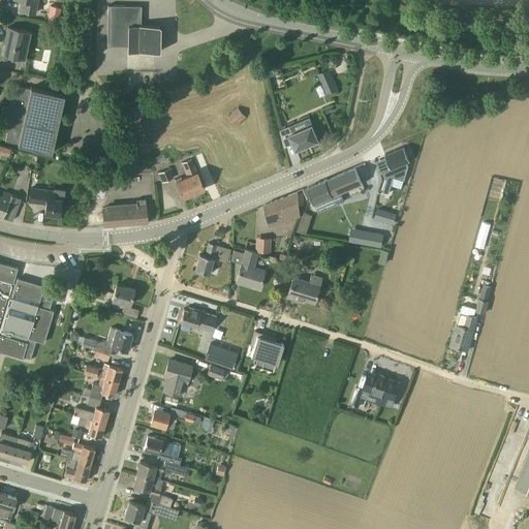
[(22,0),(20,10),(35,13),(38,0),(22,0)]
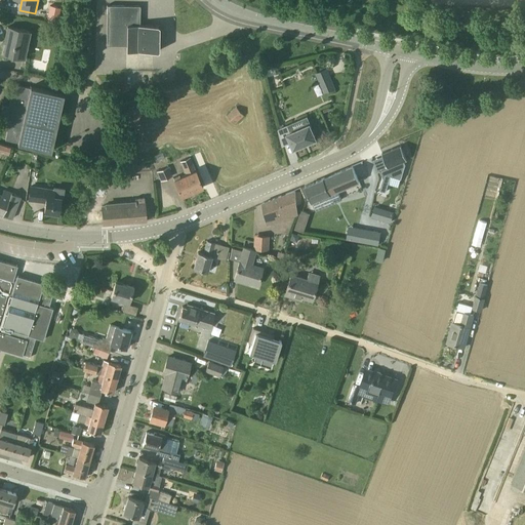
[(62,7),(59,7),(49,5),(47,17),(58,19),(62,7)]
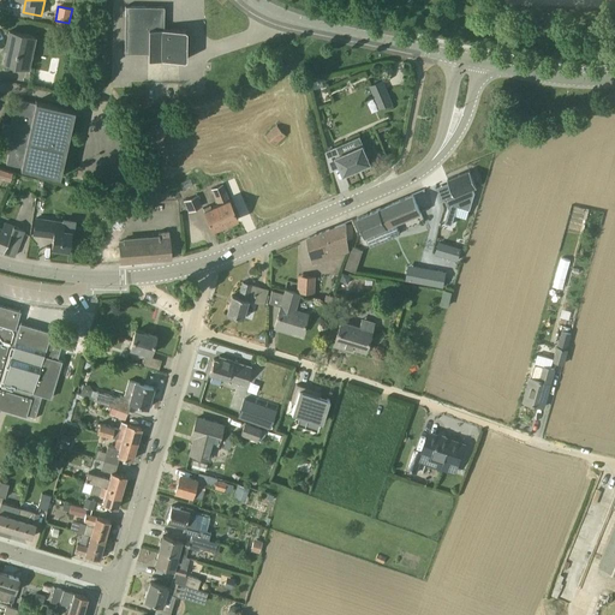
[(147,59),(179,60),(179,29),(163,29),(165,7),(125,6),(125,53),(147,53),(147,59)]
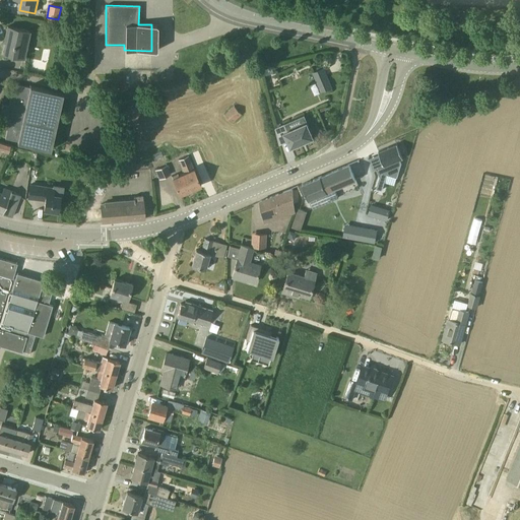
[(31,31),(17,28),(7,26),(5,37),(7,38),(4,53),(25,58),(31,31)]
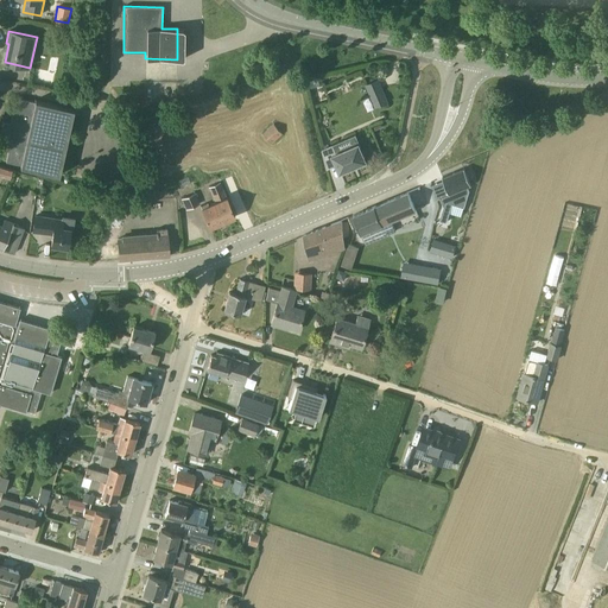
[(375,109),(388,103),(379,81),(366,86),(375,109)]
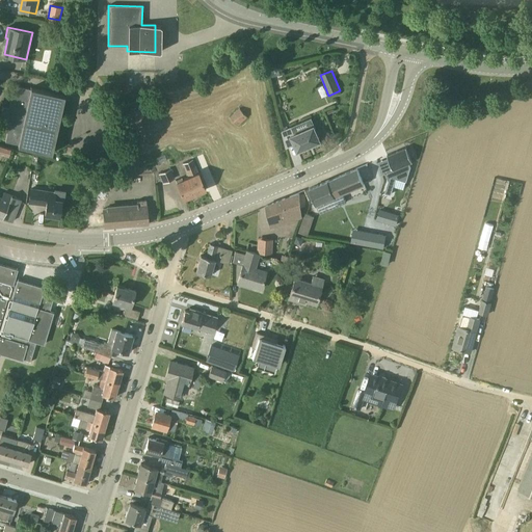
[(52,153),(64,95),(31,87),(30,89),(14,85),(9,108),(3,106),(0,118),(0,126),(8,128),(5,141),(18,144),(18,145),(52,153)]
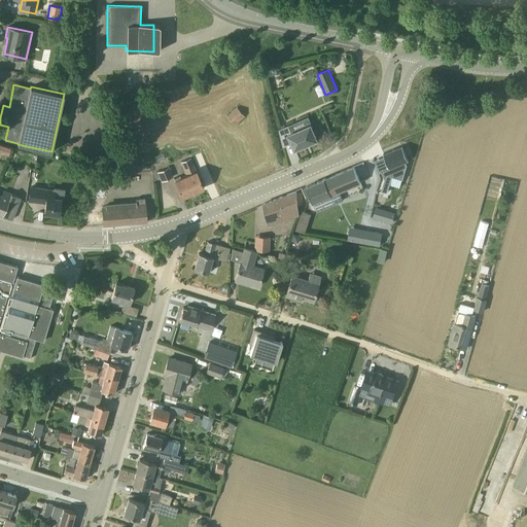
[(99,108),(107,111),(110,107),(99,102),(96,106),(99,108)]
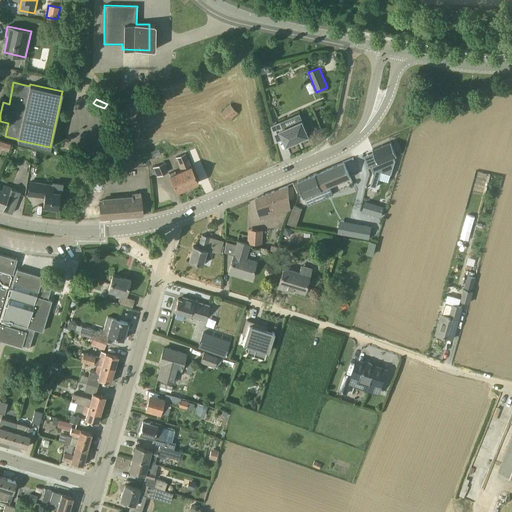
[(238,113),(230,105),(222,114),(229,122),(238,113)]
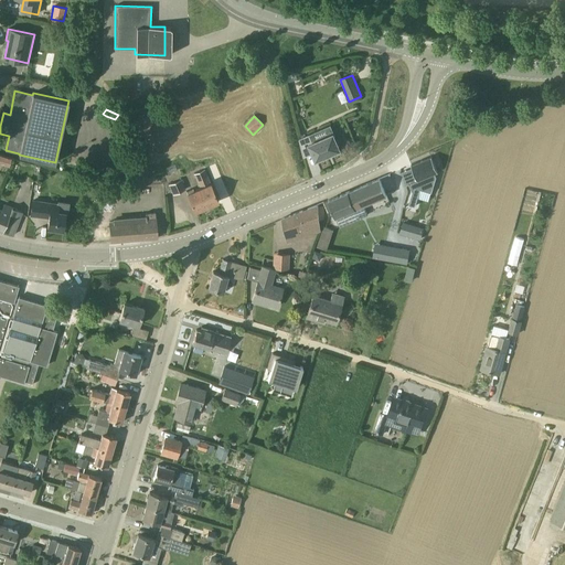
[(318,166),(342,156),(331,128),(310,138),(309,135),(299,139),(304,156),(312,152),(318,166)]
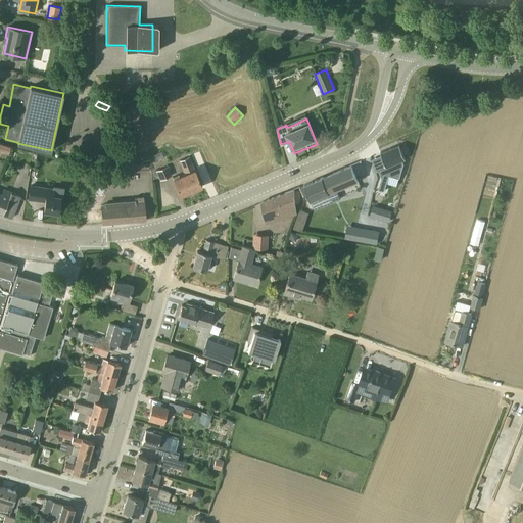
[(11,146),(0,143),(0,151),(9,154),(11,146)]
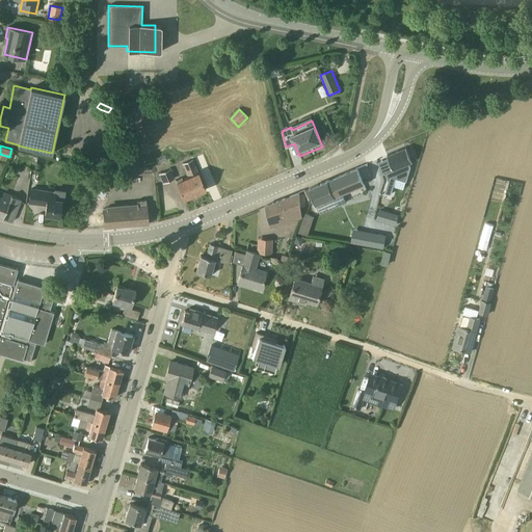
[(387,156),(393,169),(386,173),(386,174),(389,181),(384,192),(391,194),(396,179),(406,182),(410,166),(409,163),(411,162),(413,162),(406,148),(387,156)]
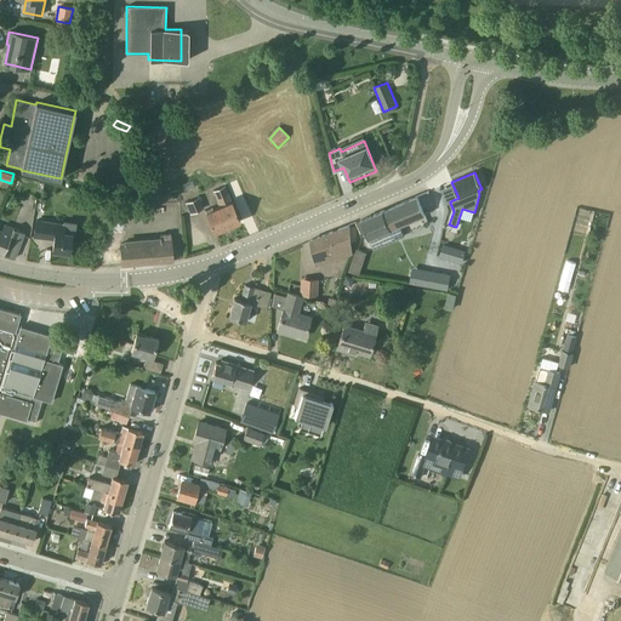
[(148,198),(153,197),(159,197),(158,189),(164,188),(163,182),(160,182),(148,183),(148,198)]
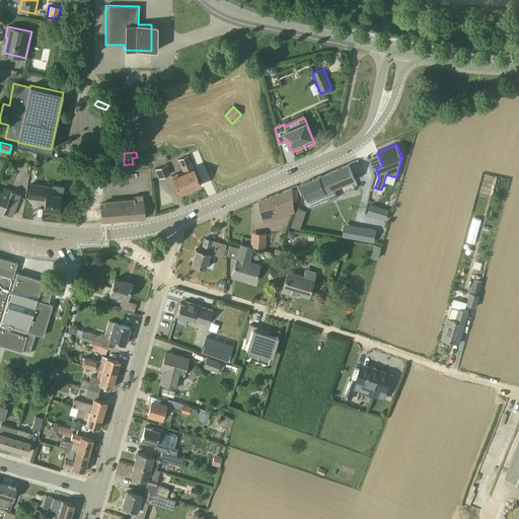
[(200,186),(196,175),(187,156),(178,159),(183,171),(171,176),(179,194),(200,186)]
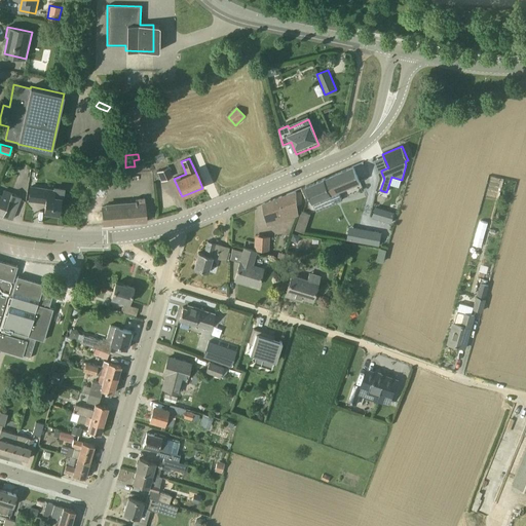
[(157,172),(161,181),(173,176),(170,166),(157,172)]
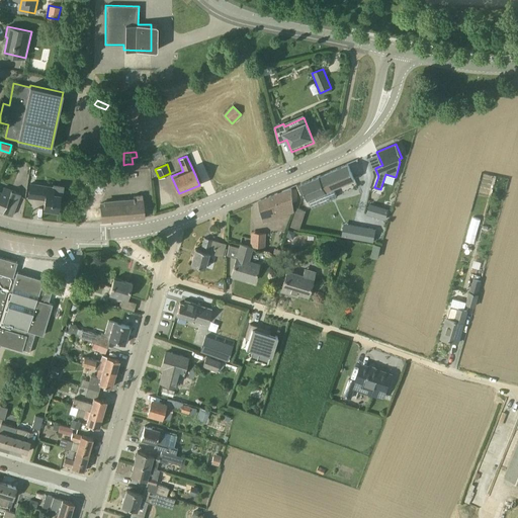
[(335,188),(355,179),(348,164),(300,183),(311,206),(338,195),(335,188)]
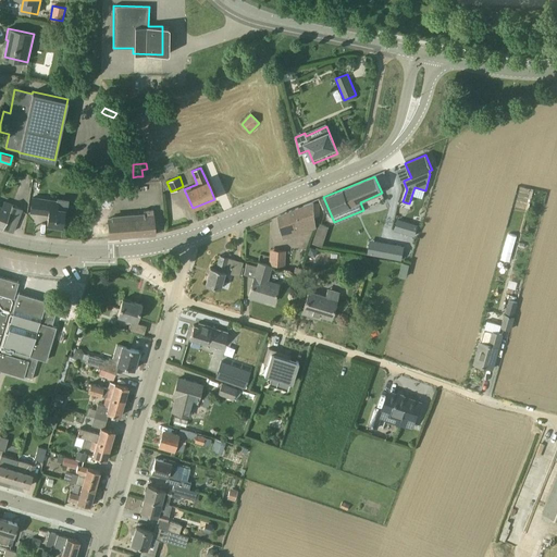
[(100,184),(96,193),(95,197),(101,200),(108,187),(100,184)]
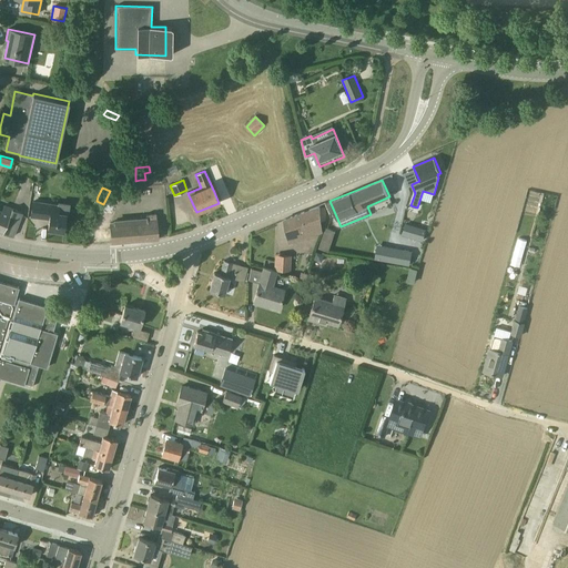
[(58,212),(59,204),(33,202),(31,216),(49,219),(48,230),(63,231),(66,213),(58,212)]
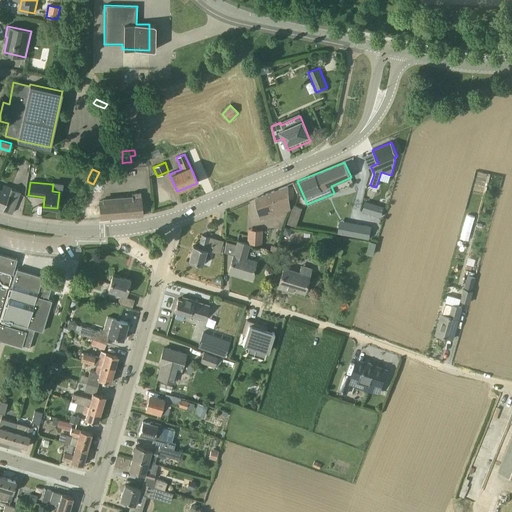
[(0,208),(11,213),(19,191),(11,188),(11,187),(4,184),(2,189),(0,188),(0,208)]
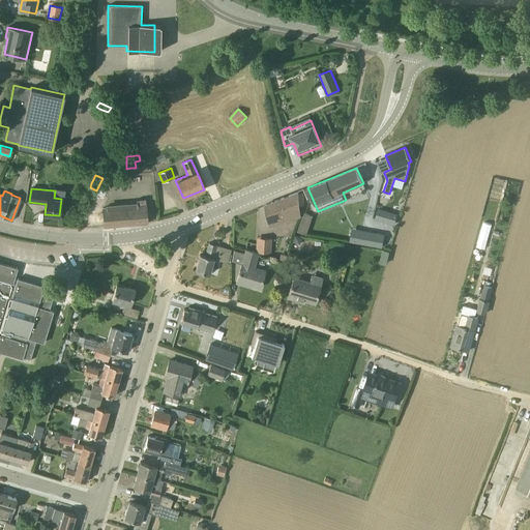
[(296,217),(302,216),(300,205),(303,205),(301,193),(298,194),(298,192),(265,205),(269,228),(296,222),(296,217)]
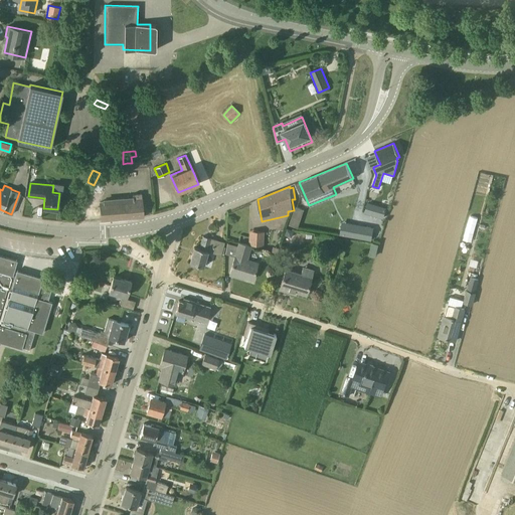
[(144,217),(143,207),(142,193),(133,194),(134,196),(104,199),(104,201),(100,201),(101,220),(144,217)]
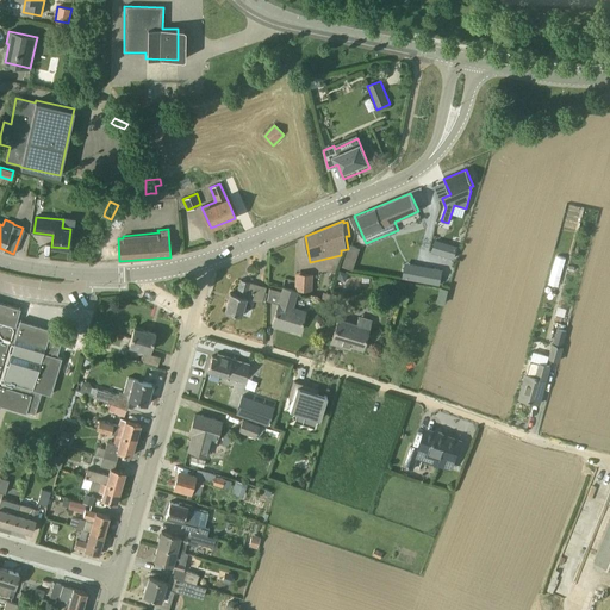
[(431,251),(454,259),(458,247),(435,240),(431,251)]
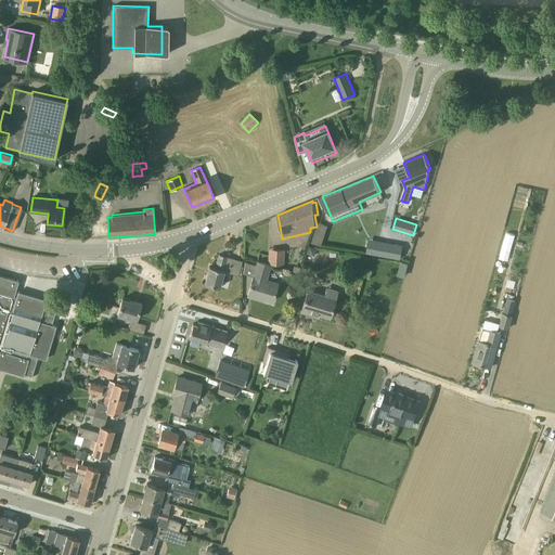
[(328,226),(318,222),(312,241),(322,245),(328,226)]
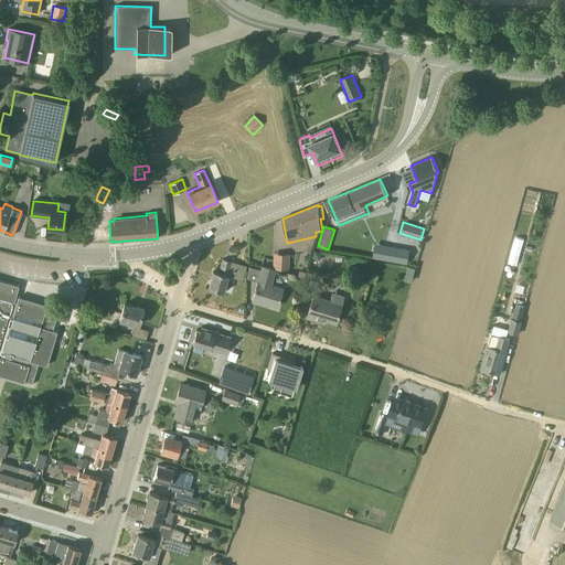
[(409,249),(376,244),(373,258),(407,264),(409,249)]
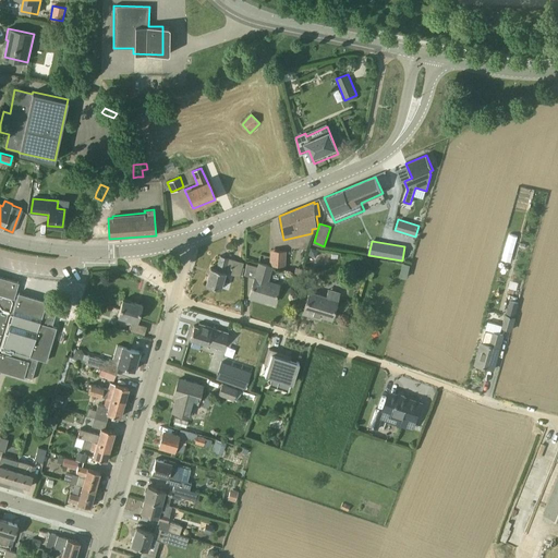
[(308,255),(316,257),(318,250),(311,247),(308,255)]
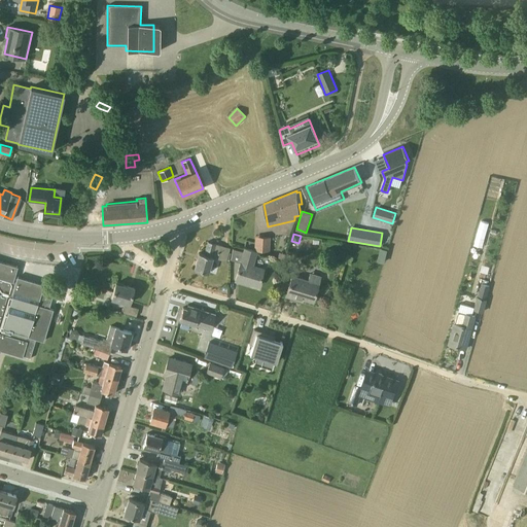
[(229,252),(230,248),(208,242),(204,254),(199,253),(195,269),(208,273),(212,257),(226,261),(229,261),(231,253),(229,252)]
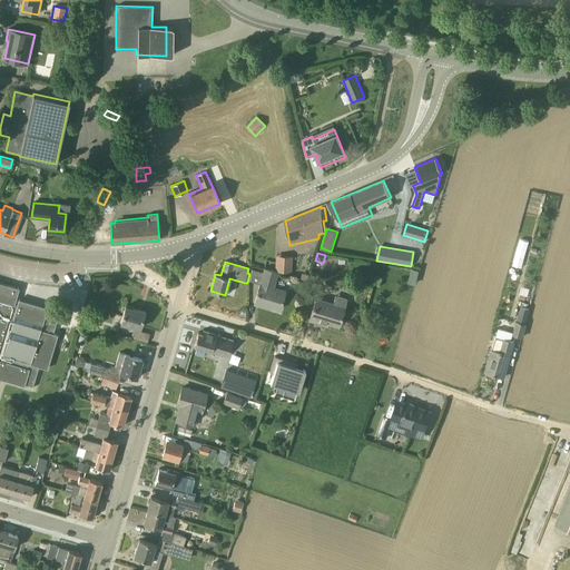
[(275,286),(276,281),(278,272),(264,267),(263,272),(252,269),(249,281),(259,284),(254,304),(264,306),(265,305),(279,310),(285,290),(275,286)]
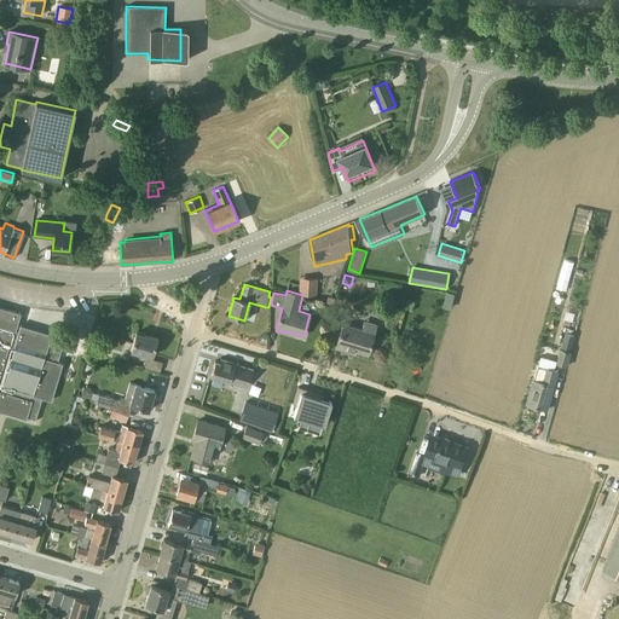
[(52,400),(61,368),(63,364),(58,362),(58,360),(59,354),(62,347),(64,341),(50,337),(51,334),(21,325),(21,327),(16,325),(19,312),(18,313),(0,307),(0,411),(25,418),(27,417),(35,420),(34,422),(35,422),(42,398),(52,400)]
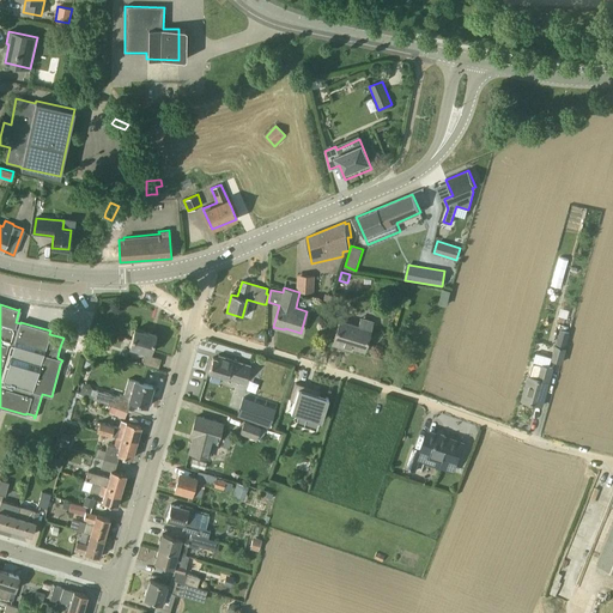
[(366,339),(372,321),(360,317),(358,325),(340,320),(333,344),(345,349),(346,345),(364,351),(366,339)]
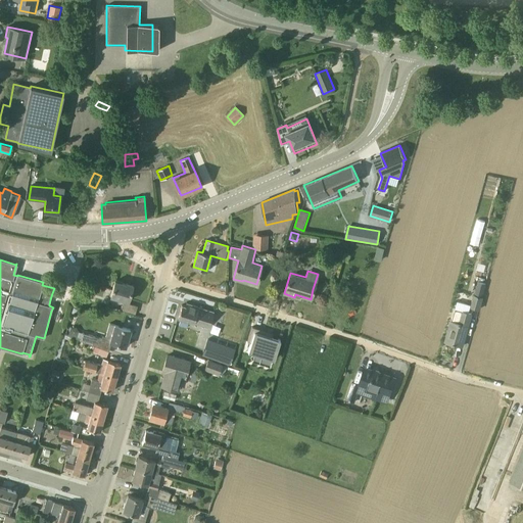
[(474,295),(470,307),(480,311),(483,297),(482,297),(486,284),(485,283),(485,282),(479,280),(475,295),(474,295)]
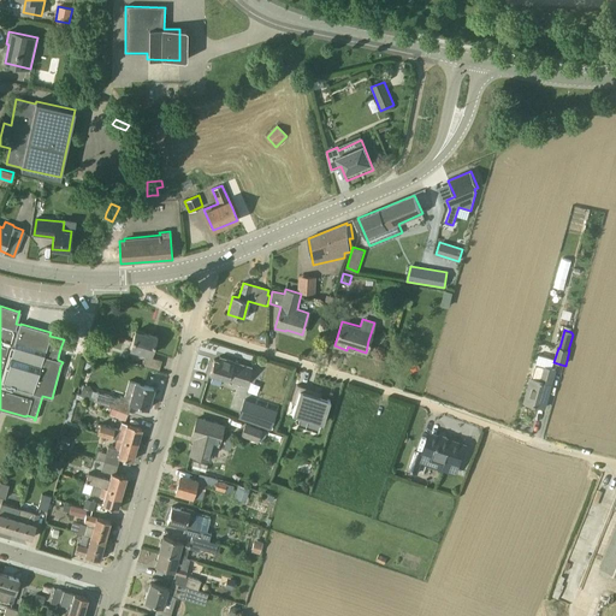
[(158,369),(159,366),(160,360),(150,357),(157,336),(149,333),(149,335),(135,331),(130,350),(146,354),(142,365),(158,369)]
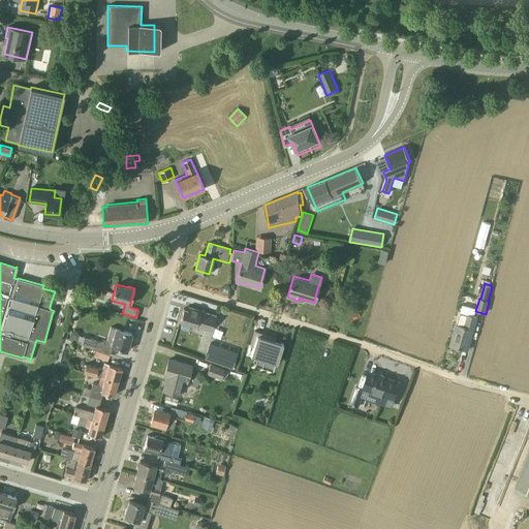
[(216,315),(213,314),(200,311),(200,310),(188,307),(187,310),(184,308),(180,321),(211,331),(216,315)]
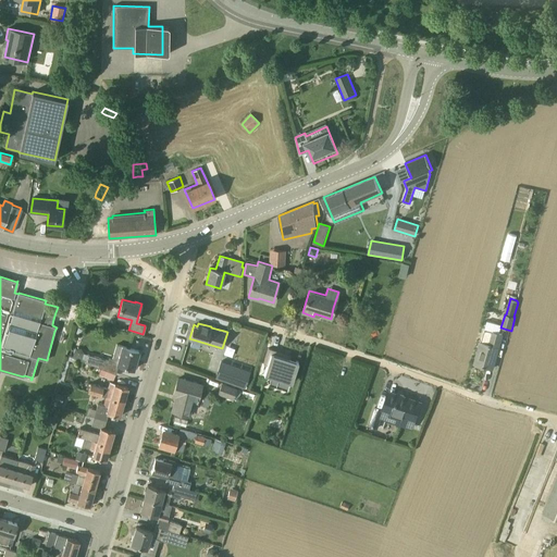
[(495,358),(502,333),(484,330),(474,363),(492,369),(495,358)]
